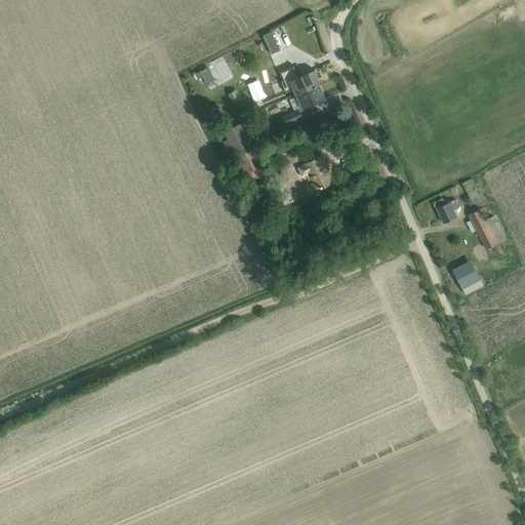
[(272,32),(263,35),(272,54),(280,50),(272,32)]
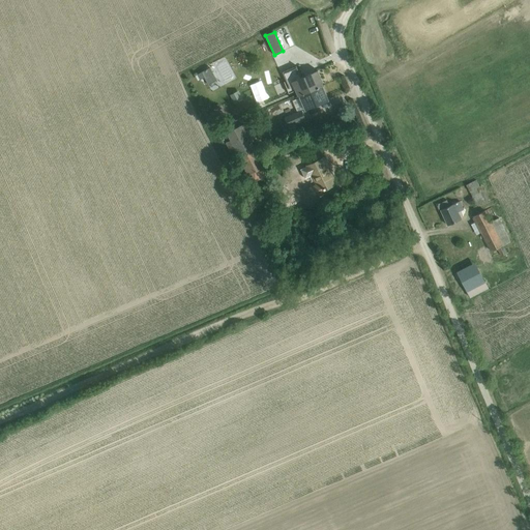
[(293,82),(301,78),(296,65),(282,71),(286,81),(284,82),(289,93),(296,90),(293,82)]
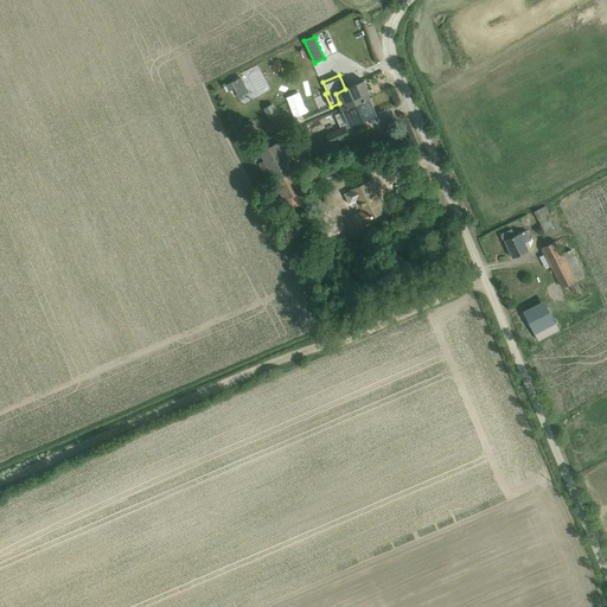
[(241,77),(231,83),(238,97),(249,93),(241,77)]
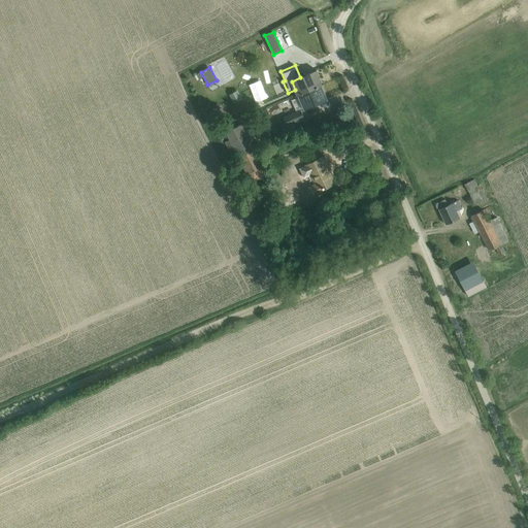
[(292,81),(295,90),(298,96),(321,86),(316,71),(300,77),(292,81)]
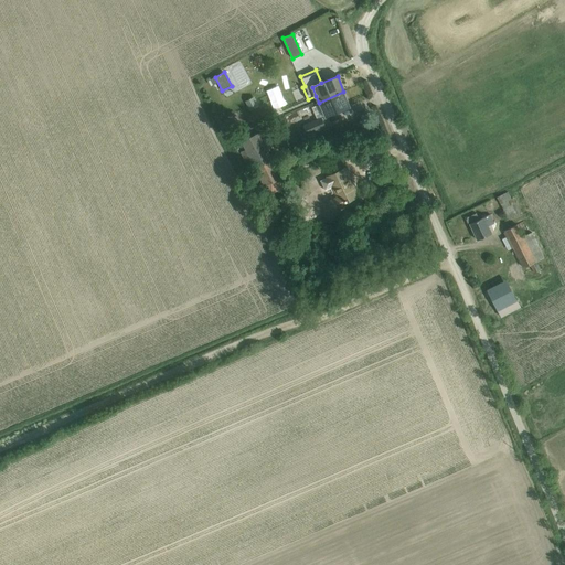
[(304,126),(307,135),(308,137),(309,136),(310,137),(312,136),(312,135),(327,128),(326,127),(322,119),(328,116),(350,106),(343,92),(319,103),(319,105),(312,107),(317,119),(302,126),(304,126)]
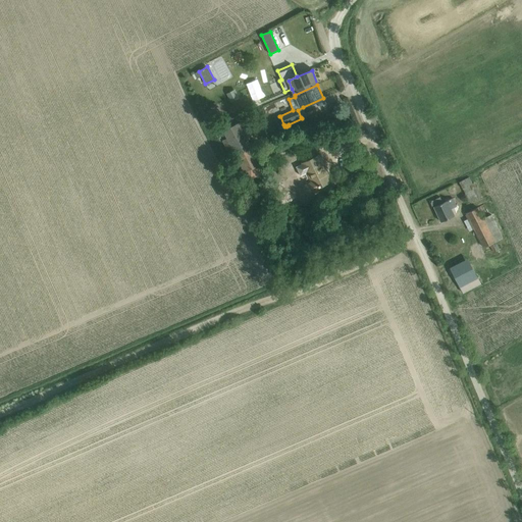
[(236,89),(226,94),(231,102),(240,98),(236,89)]
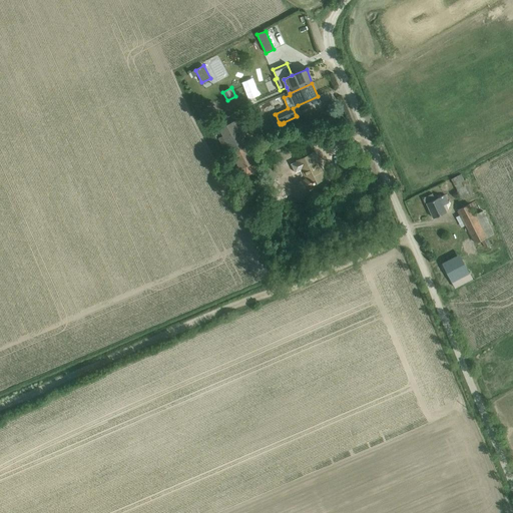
[(293,108),(296,115),(302,113),(298,105),(293,108)]
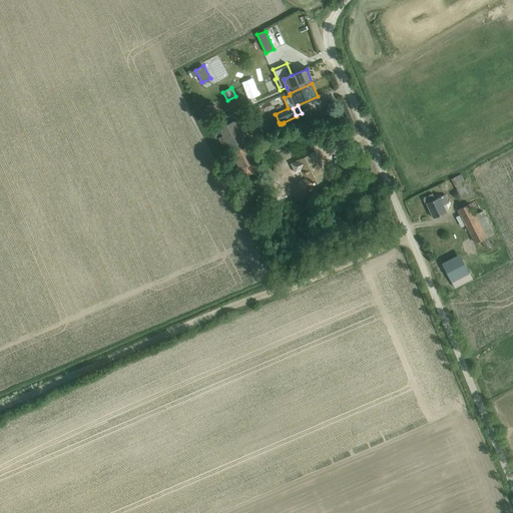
[(279,122),(276,114),(270,117),(273,125),(279,122)]
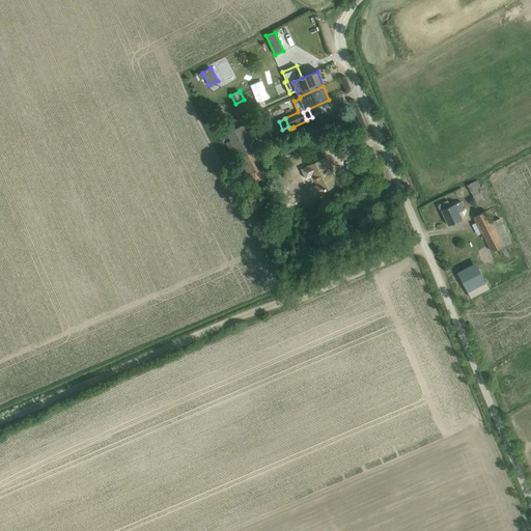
[(230,141),(226,143),(233,158),(239,156),(240,160),(258,149),(245,124),(227,134),(230,141)]
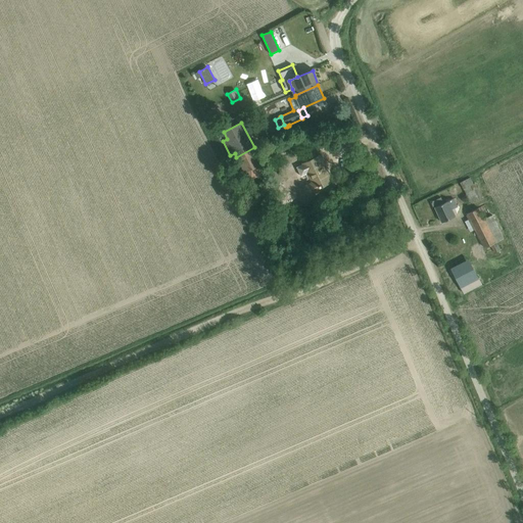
[(306,176),(290,184),(296,195),(292,196),(297,207),(308,202),(303,192),(315,187),(316,190),(325,186),(323,182),(337,175),(333,167),(329,168),(322,153),(311,159),(308,157),(304,159),(304,161),(303,161),(303,163),(300,164),(306,176)]
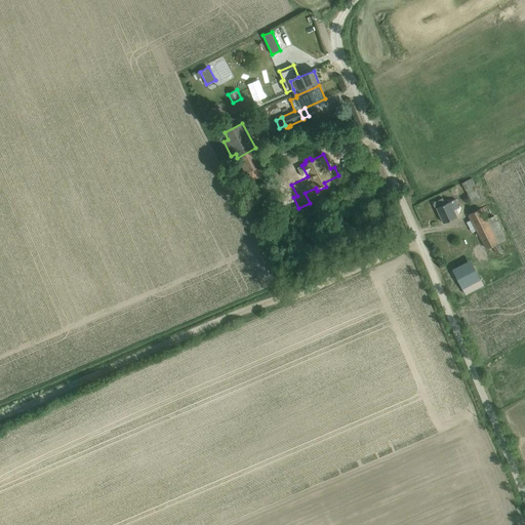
[(472,178),(462,184),(468,194),(467,195),(472,204),(484,198),(477,185),(476,185),(472,178)]
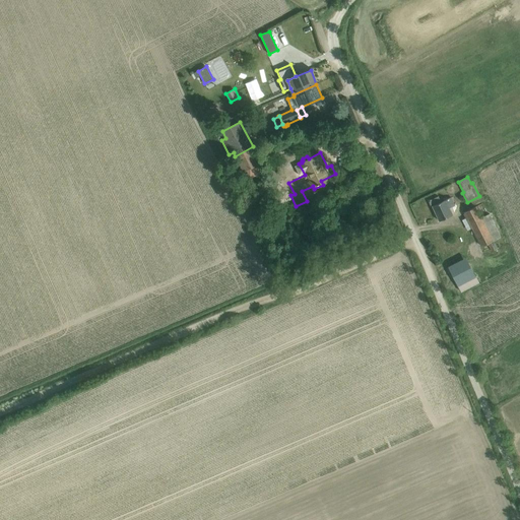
[(281,187),(268,193),(275,215),(288,209),(286,204),(288,203),(286,199),(287,199),(281,187)]
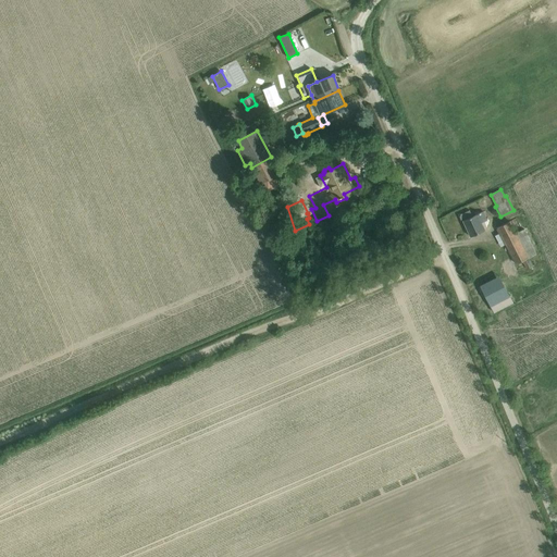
[(461,217),(459,217),(461,221),(462,220),(470,237),(489,230),(485,222),(487,221),(483,212),(472,217),(470,211),(460,214),(461,217)]
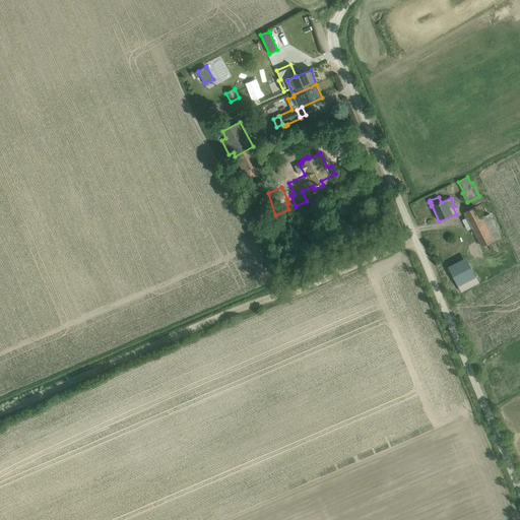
[(476,206),(462,213),(470,230),(471,229),(480,248),(489,244),(492,252),(498,249),(494,242),(502,238),(490,214),(482,217),(476,206)]
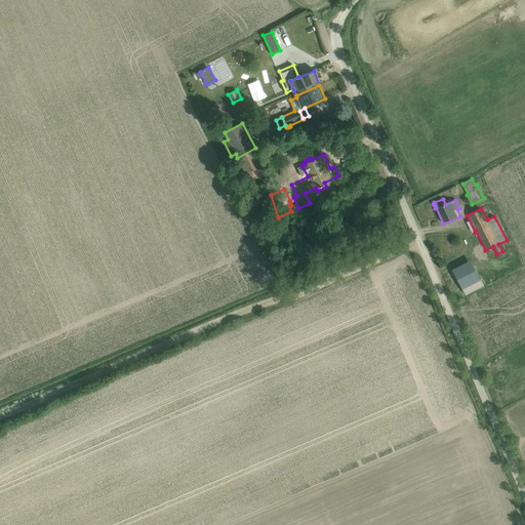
[(471,260),(452,271),(466,295),(484,285),(471,260)]
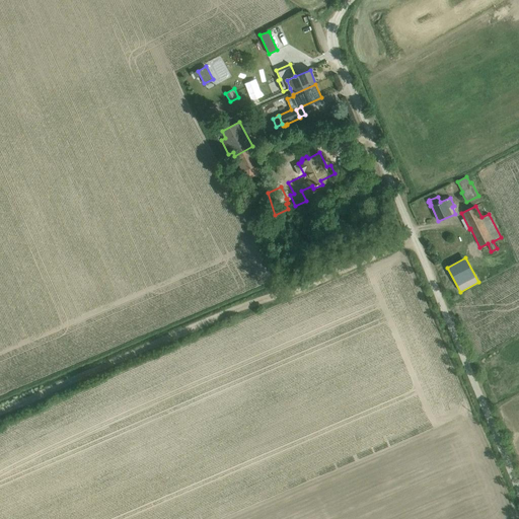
All buildings are outlined.
